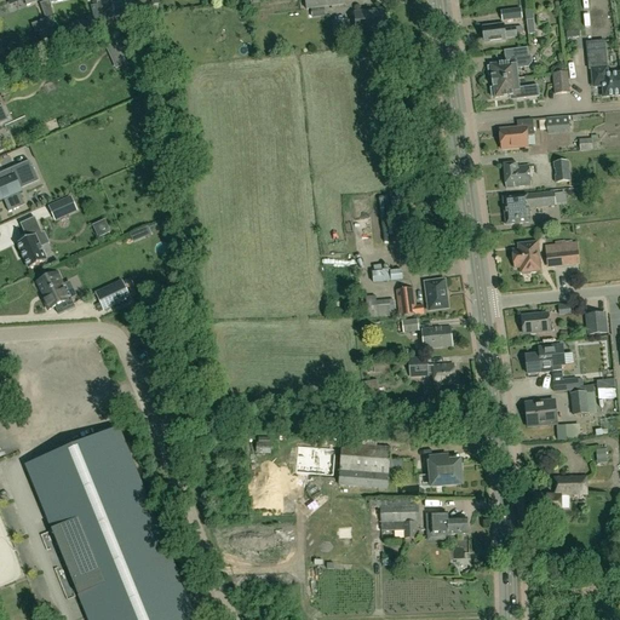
[(55,17),(50,4),(49,0),(40,4),(46,19),(55,17)]
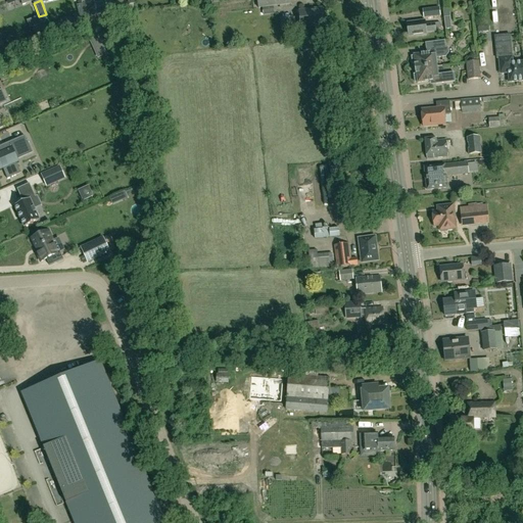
[(86,19),(97,14),(93,0),(88,0),(82,2),(86,19)]
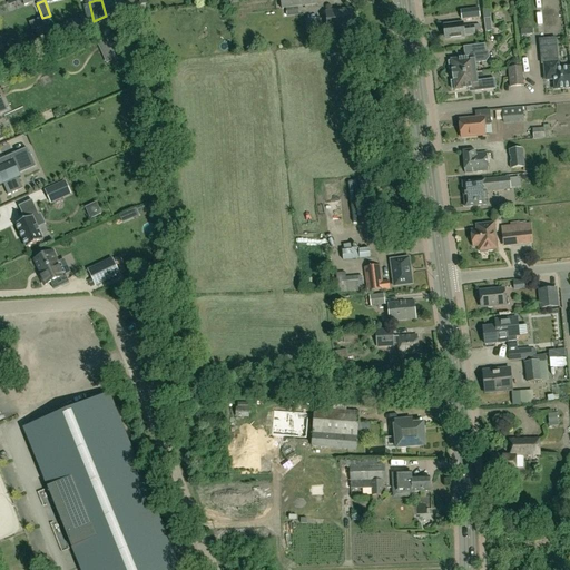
[(286,9),(298,8),(318,6),(316,0),(279,0),(281,9),(286,9)]
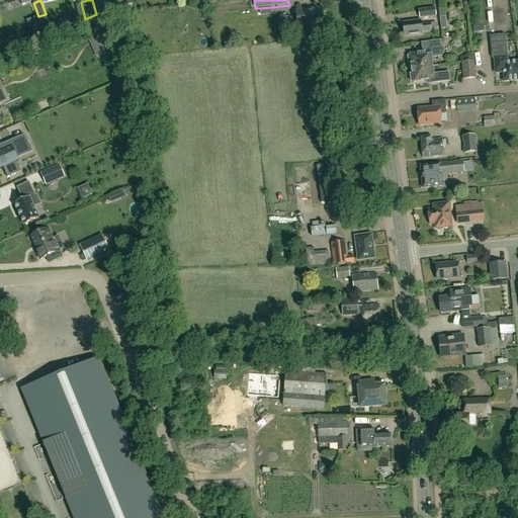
[(421,17),(433,16),(436,15),(435,7),(420,9),(421,17)]
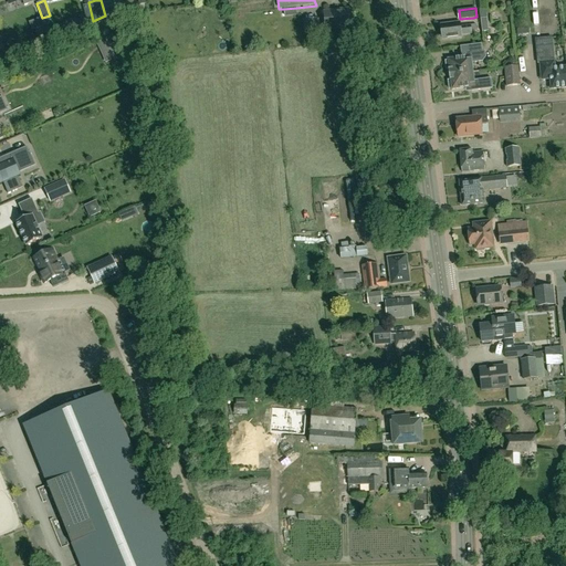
[(350,31),(350,28),(352,28),(349,10),(324,12),(326,30),(342,29),(342,32),(344,34),(349,33),(350,31)]
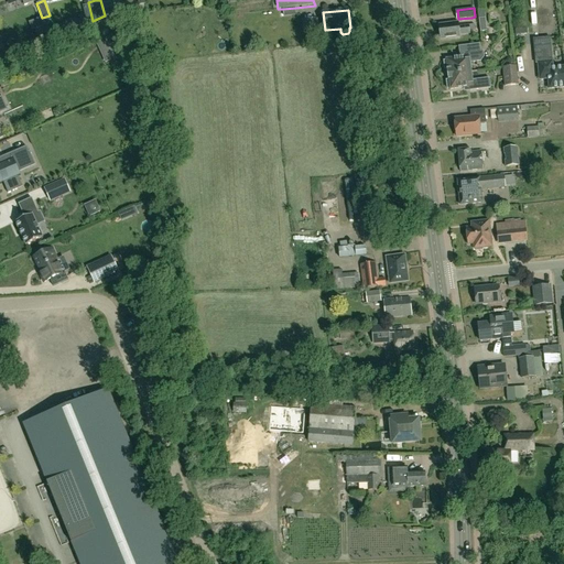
[(303,35),(317,33),(316,19),(302,20),(303,35)]
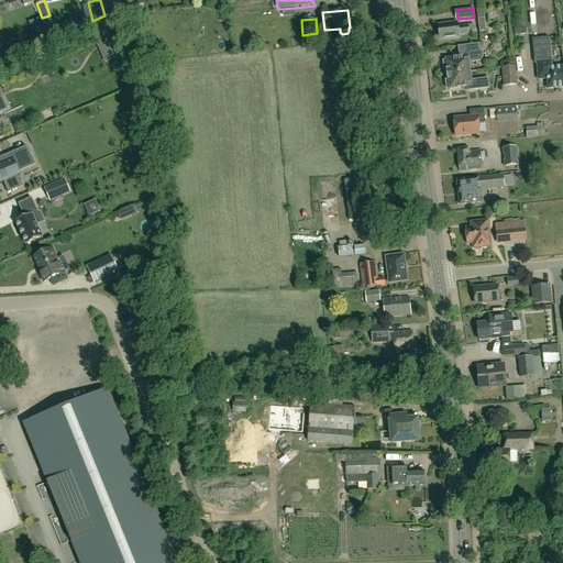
[(457,26),(457,22),(438,24),(440,40),(459,37),(459,35),(470,33),(468,32),(475,31),(474,24),(457,26)]
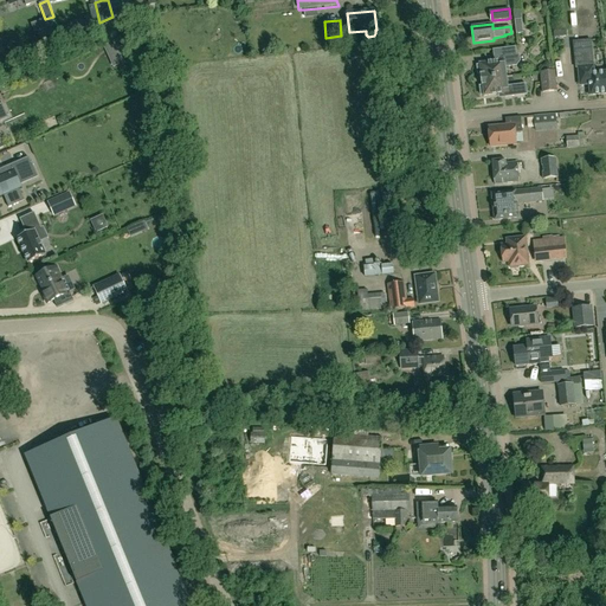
[(591,40),(573,43),(575,64),(578,63),(580,85),(590,84),(591,95),(605,94),(605,70),(593,71),(591,40)]
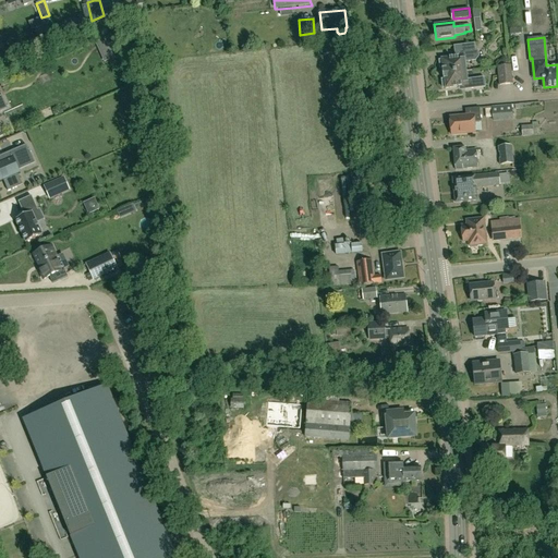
[(105,39),(98,43),(106,61),(113,58),(105,39)]
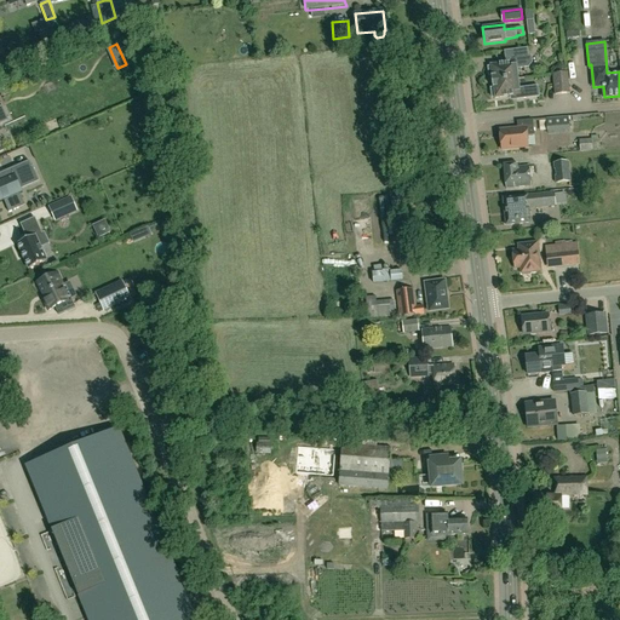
[(492,81),(517,78),(516,68),(528,65),(532,62),(532,55),(511,57),(511,61),(492,64),(491,63),(489,64),(491,65),(487,65),(488,75),(492,75),(492,81)]
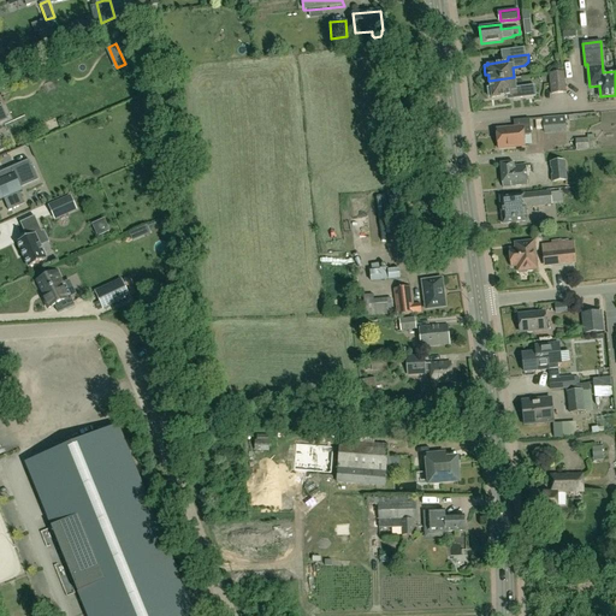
[(551,94),(566,93),(563,71),(549,72),(551,94)]
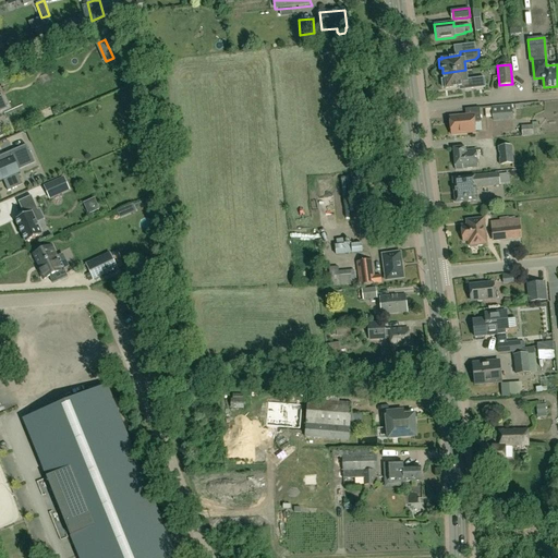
[(465,70),(443,73),(444,79),(441,79),(443,87),(445,87),(445,88),(446,88),(464,85),(464,89),(485,86),(484,76),(468,79),(465,70)]
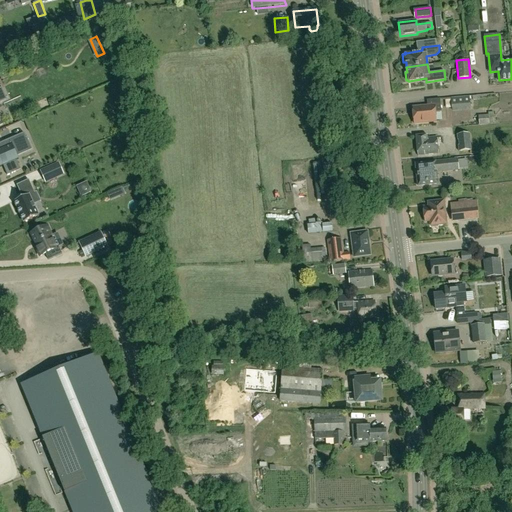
[(452,111),(470,110),(469,96),(451,98),(452,111)]
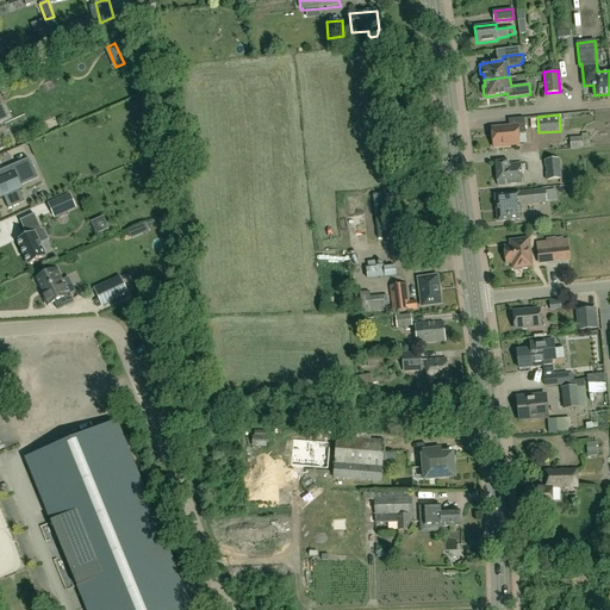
[(492,147),(520,147),(518,136),(526,136),(526,119),(510,120),(510,128),(492,128),(492,147)]
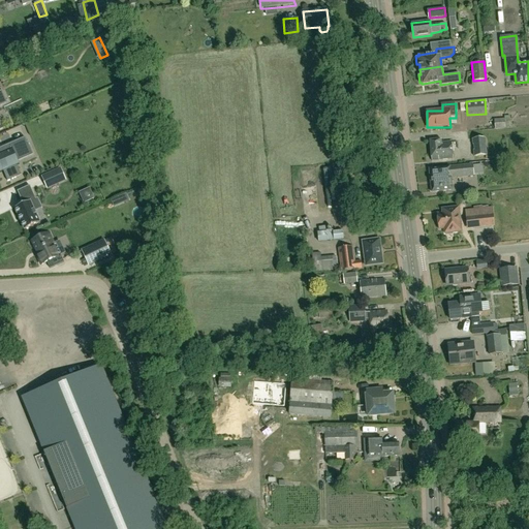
[(504,122),(504,118),(494,119),(495,129),(505,128),(505,127),(511,127),(510,121),(504,122)]
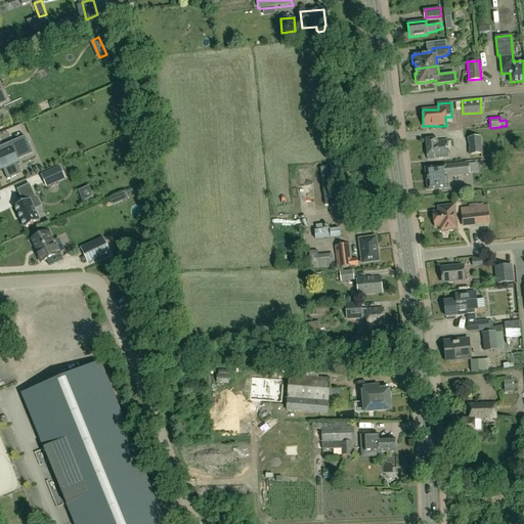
[(469,155),(481,153),(480,135),(468,137),(469,155)]
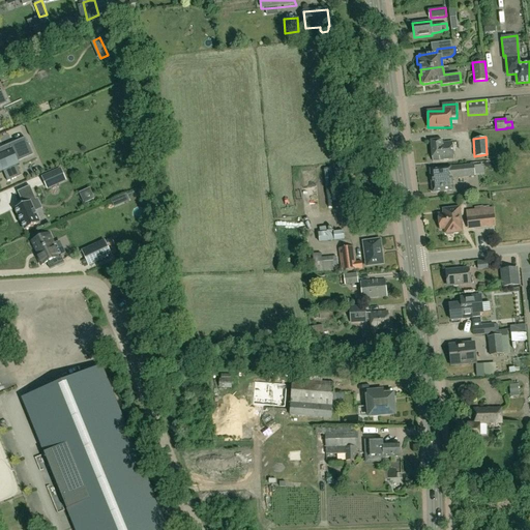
[(16,168),(19,167),(15,157),(21,155),(23,154),(24,155),(31,152),(28,147),(29,146),(28,144),(25,139),(0,149),(0,173),(5,171),(7,176),(5,177),(7,182),(12,179),(12,178),(20,176),(16,168)]
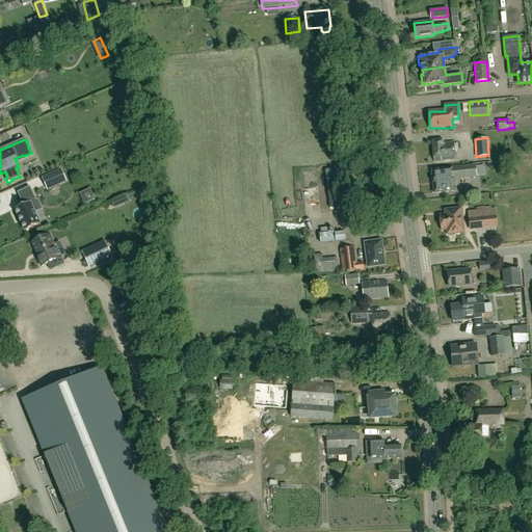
[(444,143),(443,140),(431,141),(434,162),(455,159),(453,142),(444,143)]
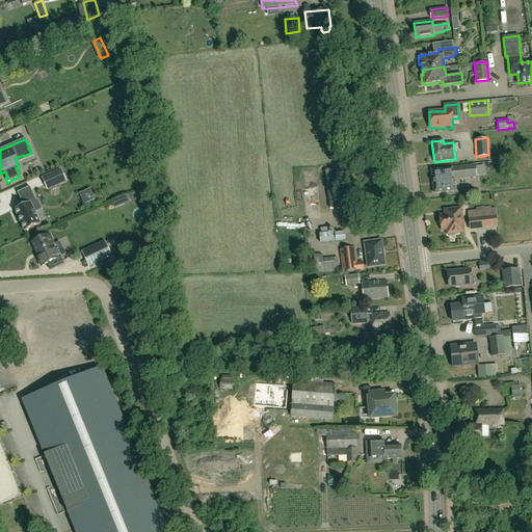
[(434,193),(455,191),(454,180),(476,177),(475,165),(452,167),(431,170),(434,193)]
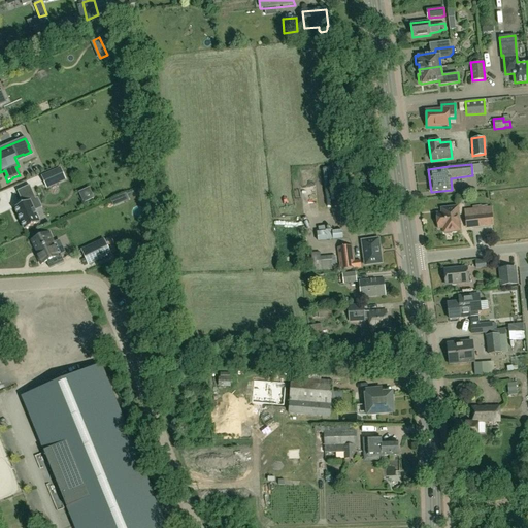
[(46,189),(66,180),(60,167),(41,175),(46,189)]
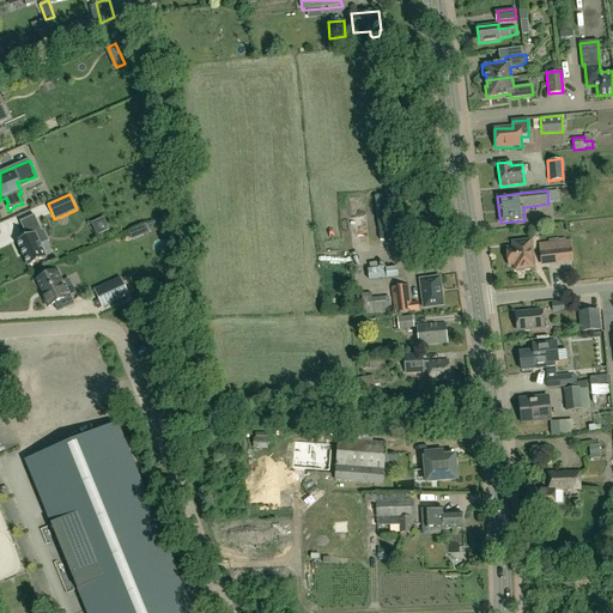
[(28,236),(17,241),(29,266),(46,259),(40,246),(35,235),(42,231),(35,216),(20,222),(24,230),(25,230),(28,236)]
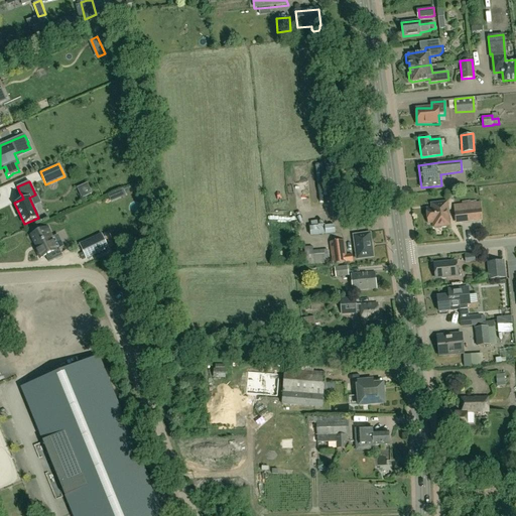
[(450,226),(447,202),(432,204),(432,208),(426,209),(428,224),(433,223),(433,228),(435,228),(435,229),(441,228),(441,227),(450,226)]
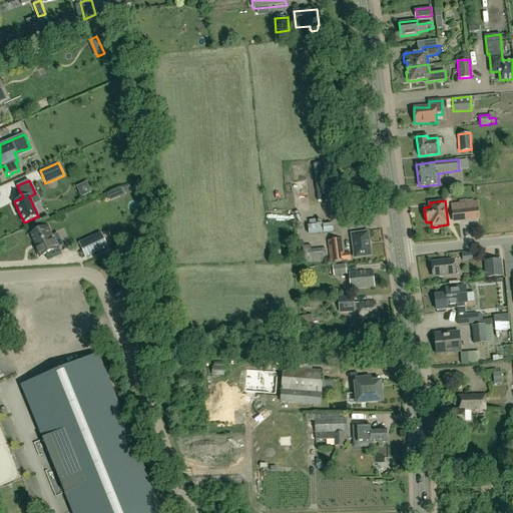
[(453,222),(479,219),(477,200),(451,203),(451,209),(453,222)]
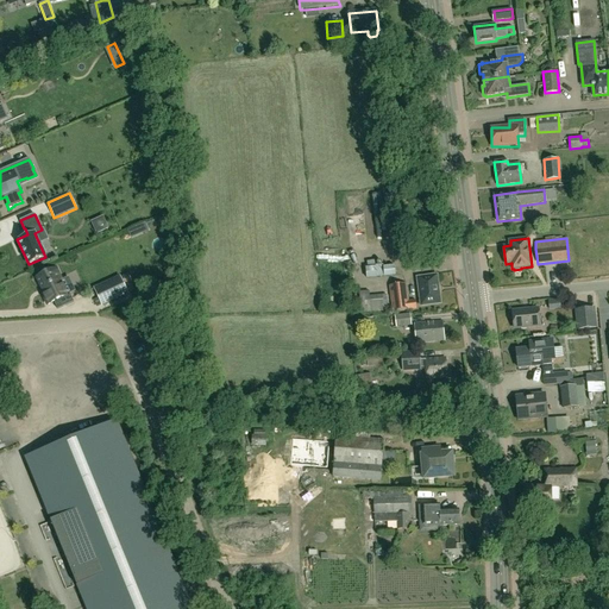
[(383,267),(383,265),(375,265),(376,268),(366,269),(366,278),(377,278),(377,277),(383,277),(396,276),(394,265),(383,267)]
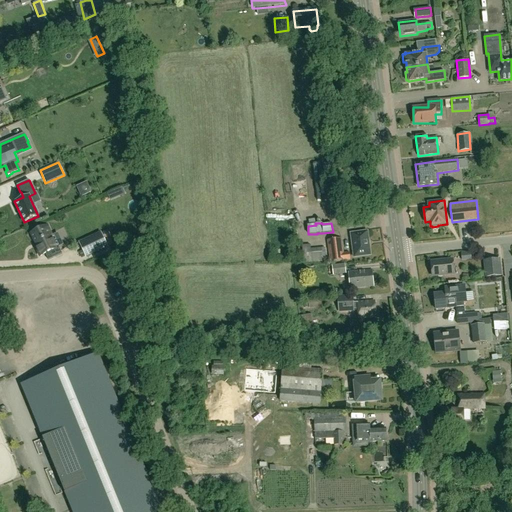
[(47,226),(31,234),(36,245),(35,246),(40,256),(46,254),(48,260),(62,254),(59,247),(58,247),(56,248),(51,237),(52,236),(52,235),(47,226)]
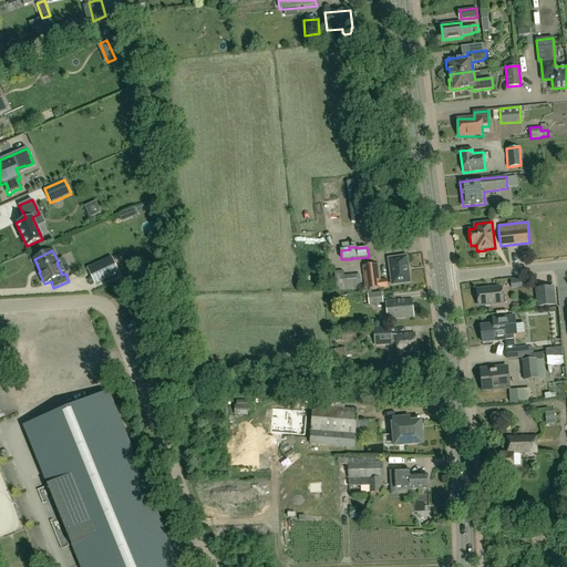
[(392,285),(410,282),(408,257),(389,258),(392,285)]
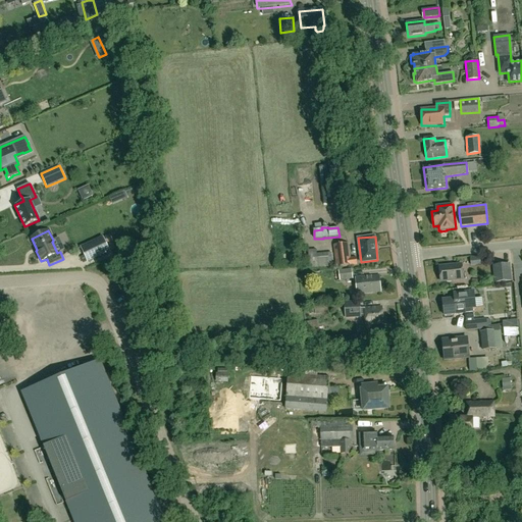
[(103,238),(82,248),(88,261),(108,251),(103,238)]
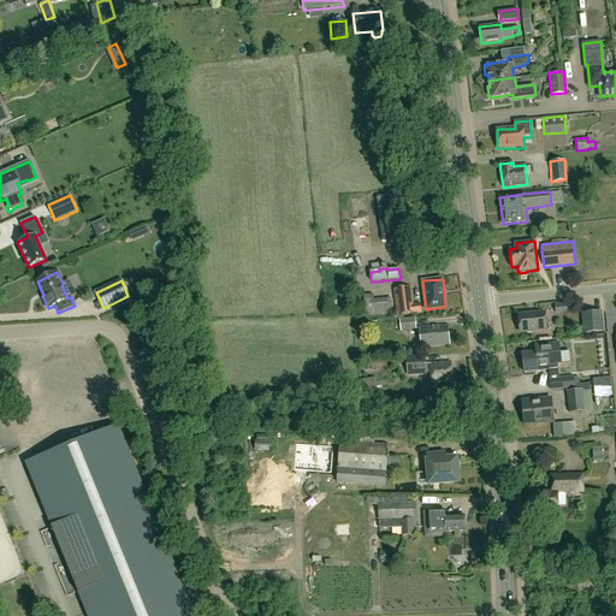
[(413,303),(410,286),(394,289),(397,315),(421,312),(420,303),(413,303)]
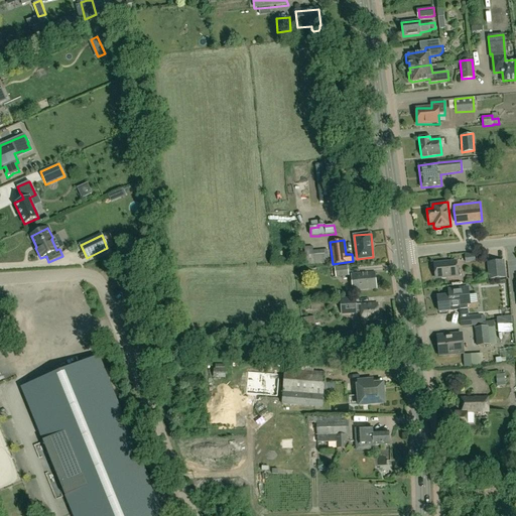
[(312,247),(304,247),(305,265),(325,263),(328,263),(327,250),(324,250),(312,251),(312,247)]
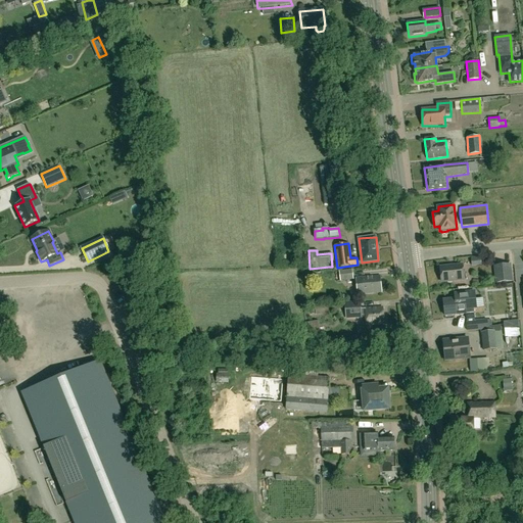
[(495,283),(512,281),(510,265),(494,266),(495,283)]
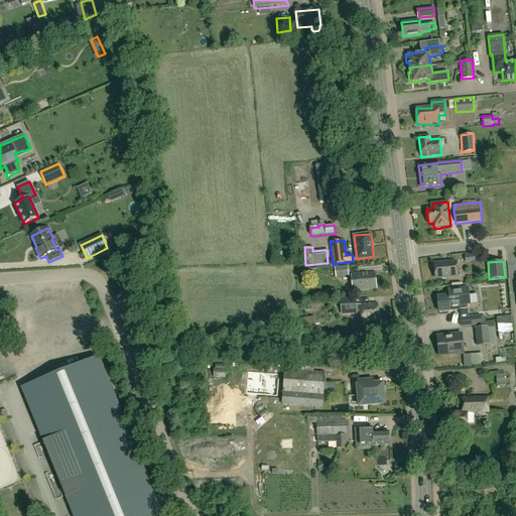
[(436,278),(457,276),(455,262),(434,264),(436,278)]
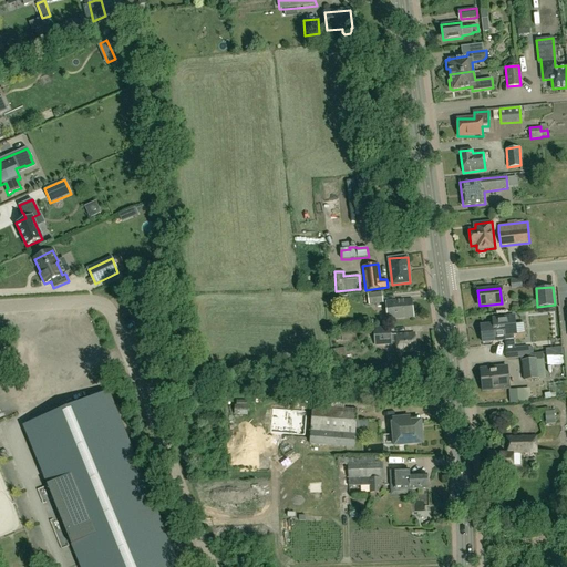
[(369,306),(383,303),(381,292),(368,294),(369,306)]
